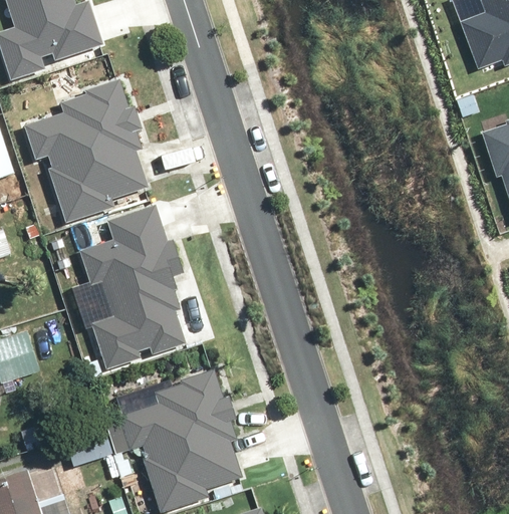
[(0,0),(0,20),(3,32),(0,32),(0,53),(7,77),(98,49),(85,7),(72,11),(68,0),(0,0)]
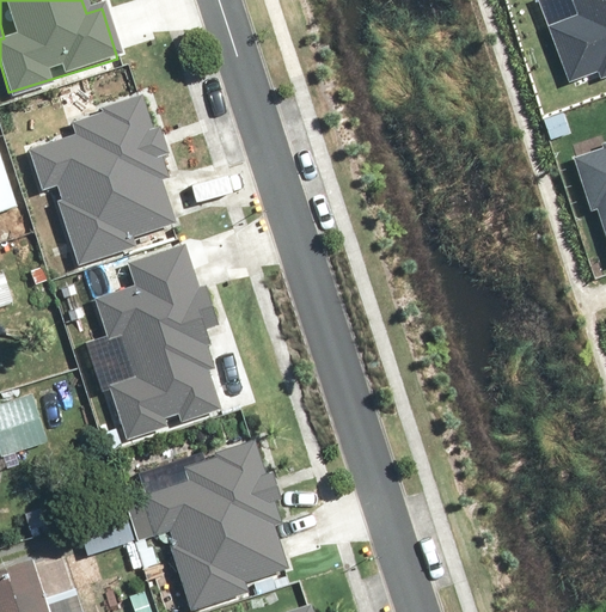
[(605,0),(571,0),(577,17),(546,28),(567,84),(597,73),(600,80),(605,78),(605,0)]
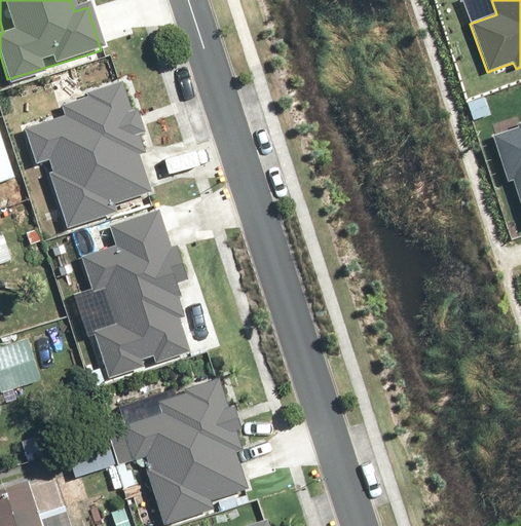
[(66,117),(26,128),(35,162),(47,159),(67,226),(115,213),(112,200),(148,190),(138,152),(147,150),(126,81),(89,91),(90,98),(62,106),(66,117)]
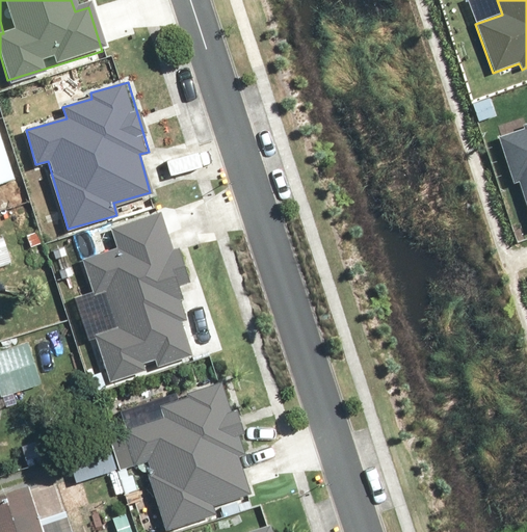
[(0,134),(0,182),(15,178),(0,134)]
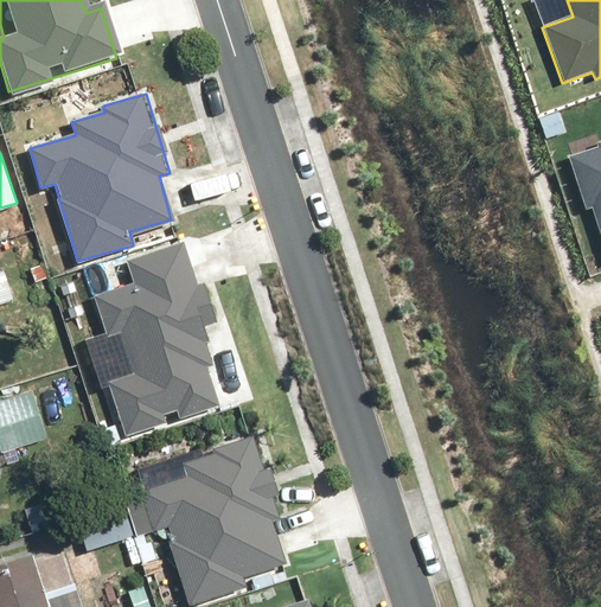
[(196,286),(184,244),(127,260),(134,285),(95,296),(106,334),(112,333),(125,378),(108,383),(122,433),(221,404),(199,330),(217,325),(205,283),(196,286)]
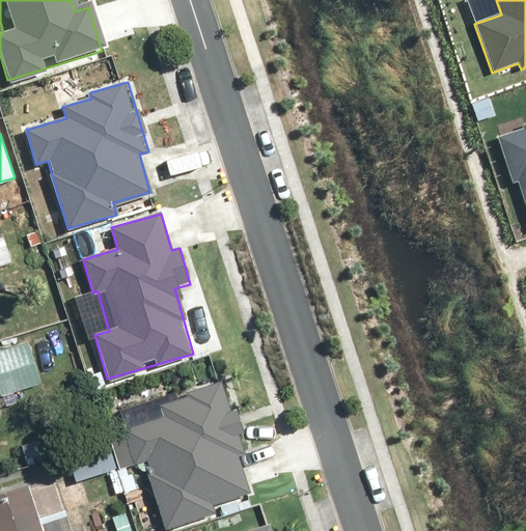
[(28,341),(0,350),(0,392),(1,396),(42,383),(28,341)]
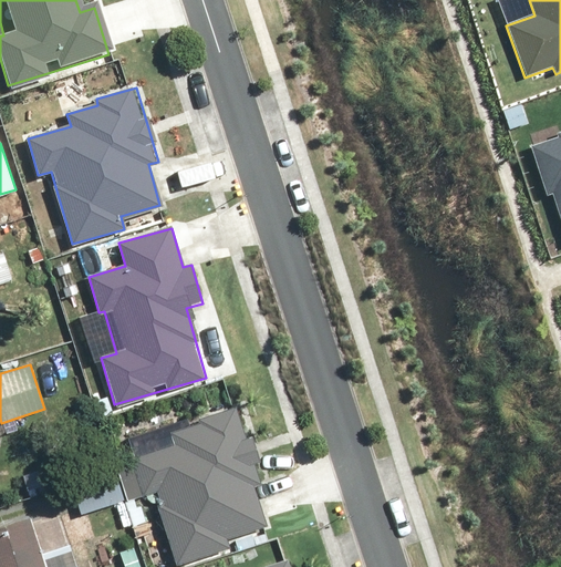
[(142,495),(154,492),(176,565),(226,550),(222,539),(266,527),(252,484),(265,481),(251,435),(242,437),(234,406),(200,415),(203,421),(172,430),(176,445),(132,459),(142,495)]
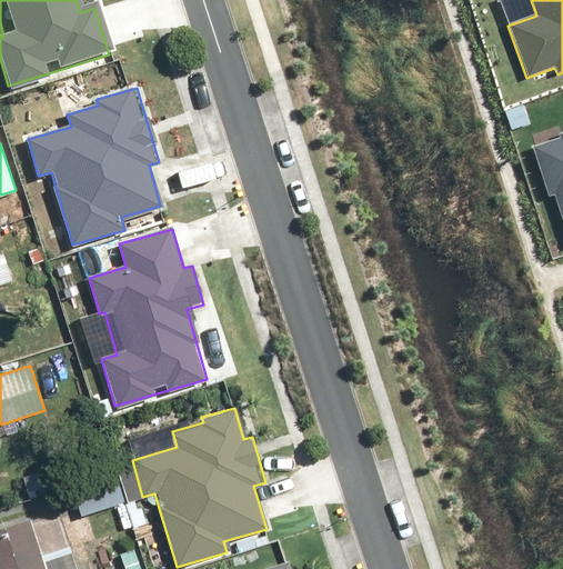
[(37,473),(23,477),(28,492),(41,489),(37,473)]
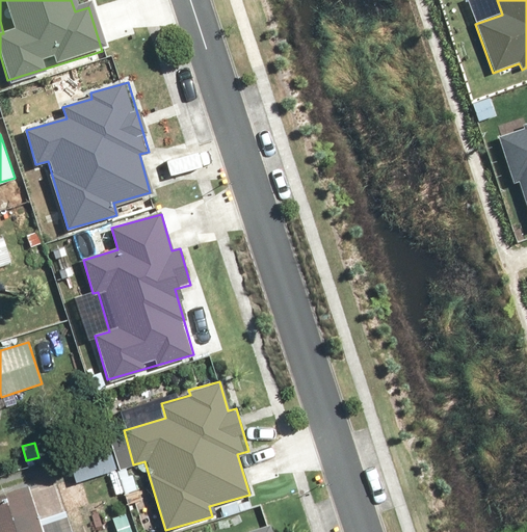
[(109,449),(70,460),(76,481),(115,470),(109,449)]
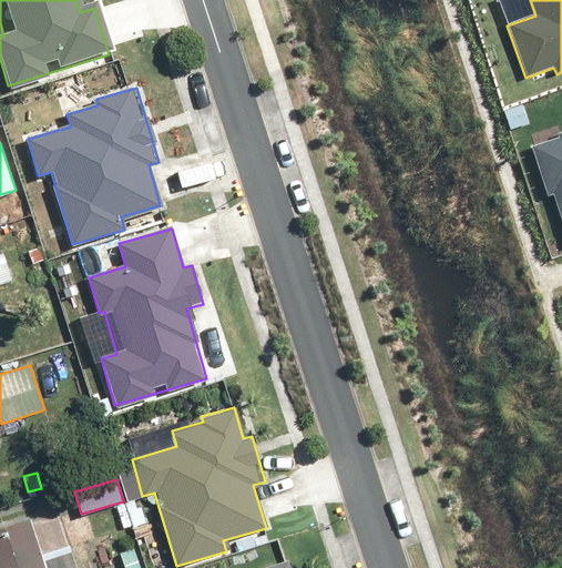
[(41,554),(29,517),(0,527),(0,567),(79,567),(71,544),(41,554)]
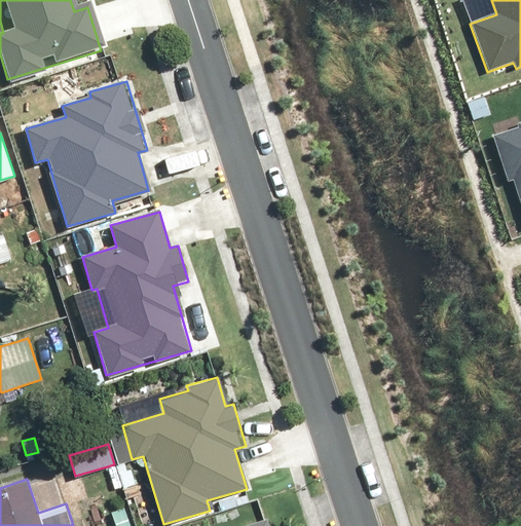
[(134,525),(127,506),(114,511),(118,525),(134,525)]
